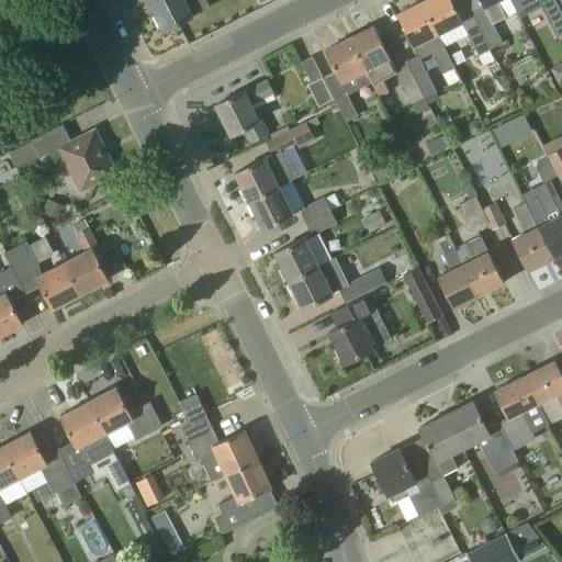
[(147,0),(164,31),(193,15),(186,1),(188,0),(147,0)]
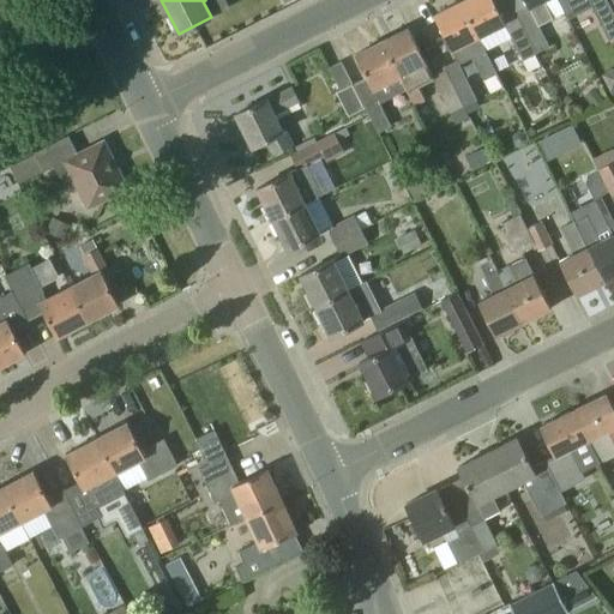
[(537,54),(516,11),(503,17),(493,0),(464,0),(462,1),(479,36),(504,23),(529,72),(540,66),(535,55),(537,54)]
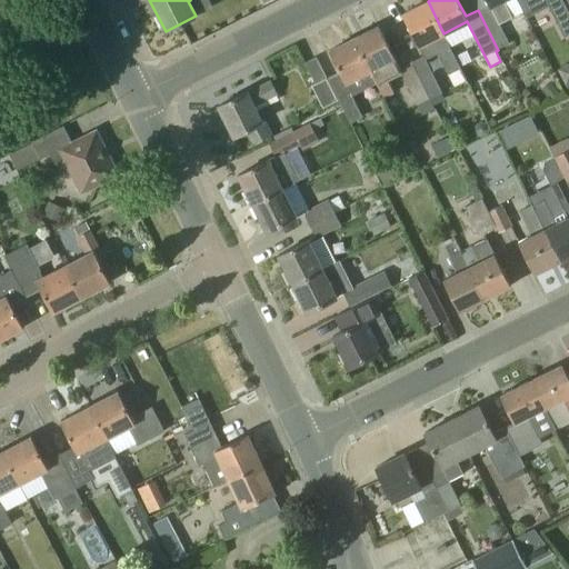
[(517,0),(522,11),(523,11),(518,0),(487,0),(489,5),(478,10),(498,50),(509,45),(499,23),(511,17),(503,1),(506,0),(517,0)]
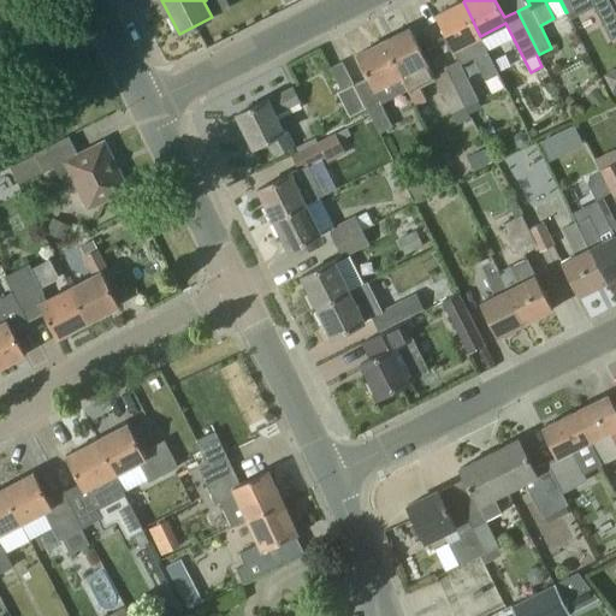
[(597,5),(593,0),(561,0),(567,12),(570,18),(594,6),(597,5)]
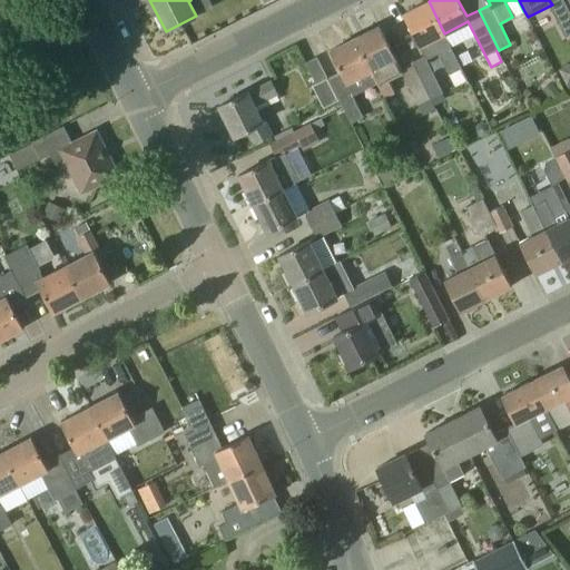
[(564,37),(569,33),(569,12),(563,0),(549,0),(552,5),(550,6),(564,37)]
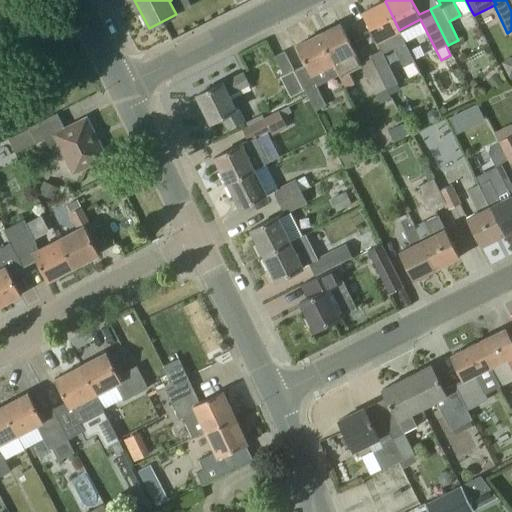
[(398,30),(399,30),(385,1),(362,13),(376,41),(381,50),(370,55),(387,88),(397,83),(382,54),(394,47),(404,67),(414,61),(398,30)]
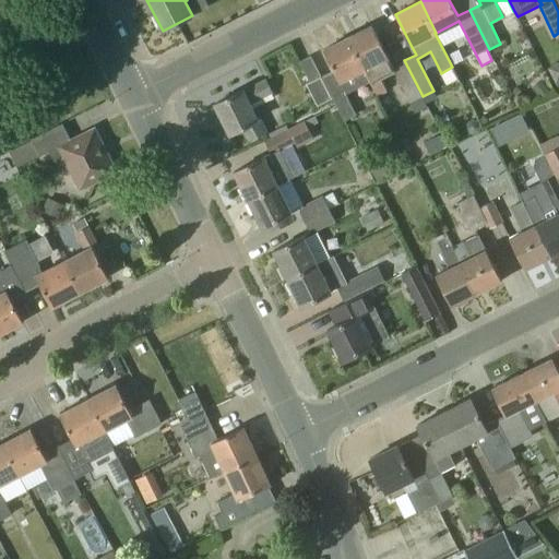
[(392,67),(388,57),(372,25),(348,37),(370,82),(378,96),(388,92),(381,79),(395,72),(414,109),(426,104),(423,96),(404,60),(392,67)]
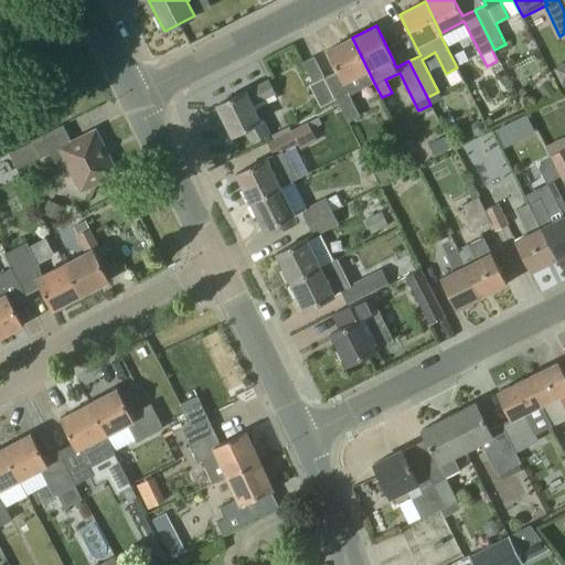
[(350,95),(374,83),(352,38),(327,51),(338,72),(326,78),(336,99),(337,99),(348,121),(360,116),(350,95)]
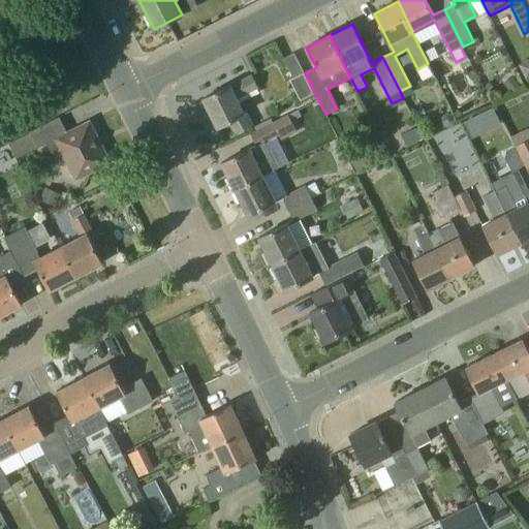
[(304,73),(303,72),(293,54),(284,59),(293,78),(290,80),(301,100),(314,93),(305,73),(304,73)]
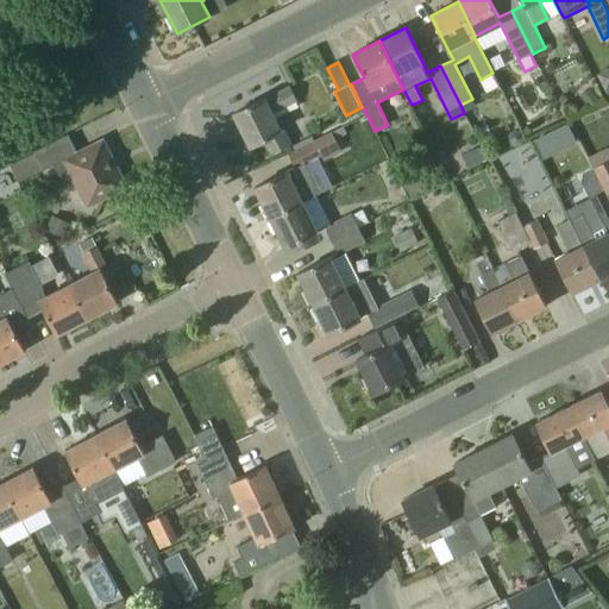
[(608,67),(597,74),(608,96),(608,94),(608,67)]
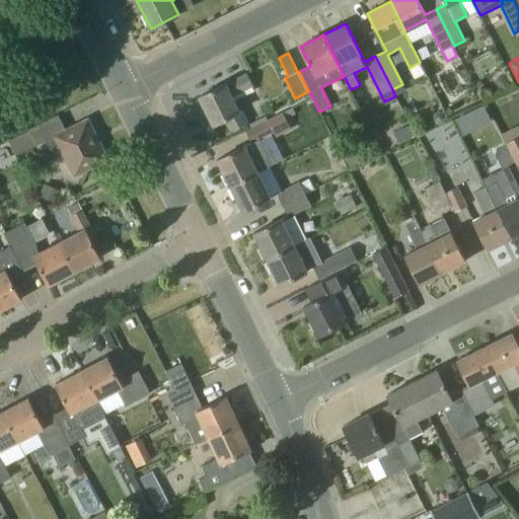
[(254,91),(252,87),(245,74),(199,97),(213,125),(225,119),(231,131),(248,122),(237,99),(254,91)]
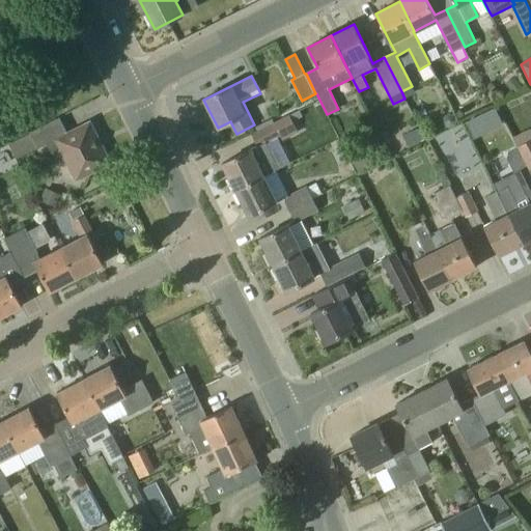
[(512,76),(504,83),(513,94),(523,86),(512,76)]
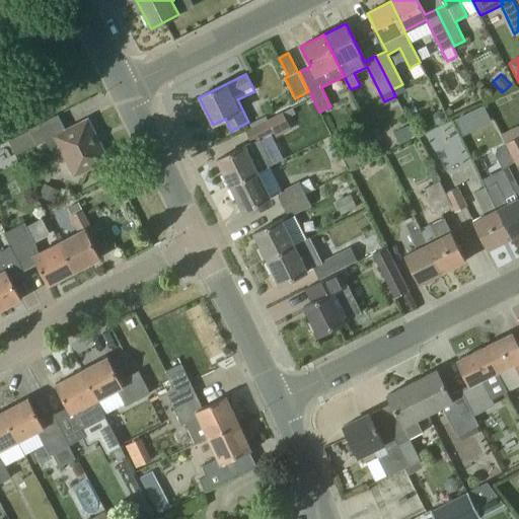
[(230,186),(269,165),(269,166),(273,164),(261,140),(274,133),(276,137),(291,130),(284,115),(281,116),(245,132),(251,143),(217,160),(230,186)]
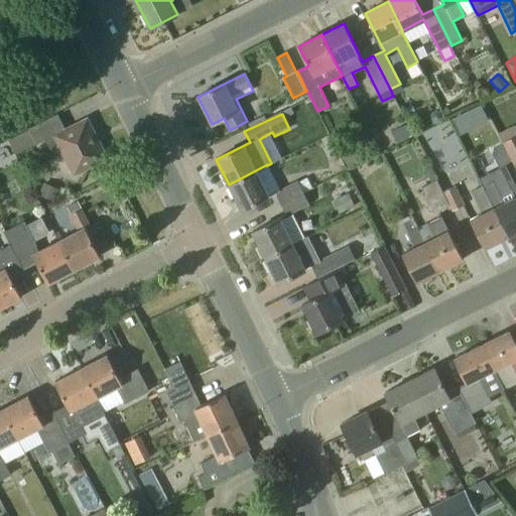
[(88,118),(66,129),(53,135),(74,175),(108,158),(88,118)]
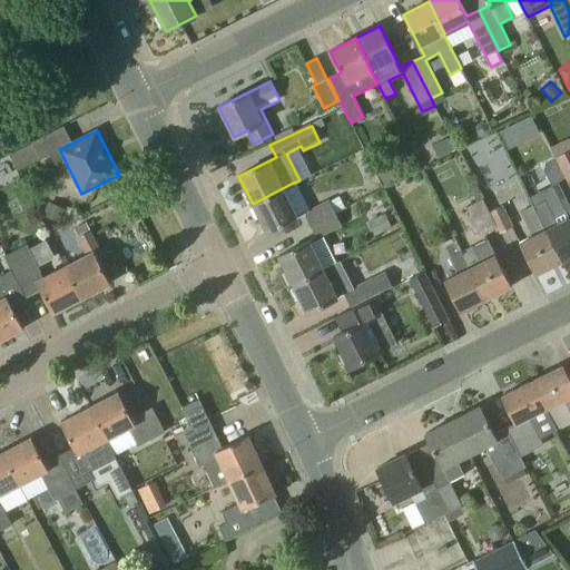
[(439,158),(455,150),(449,137),(432,146),(439,158)]
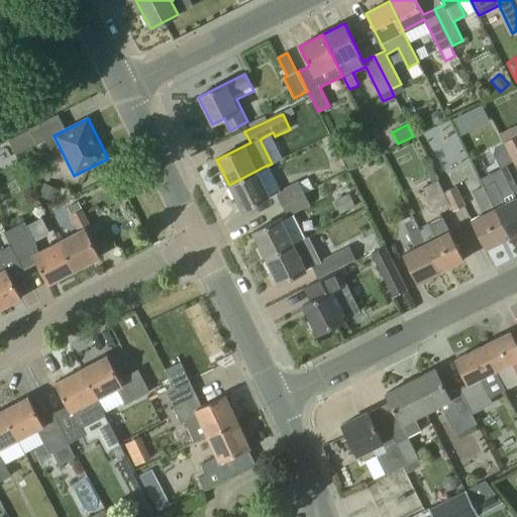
[(516,166),(516,165),(516,126),(500,135),(513,162),(514,162),(516,166)]
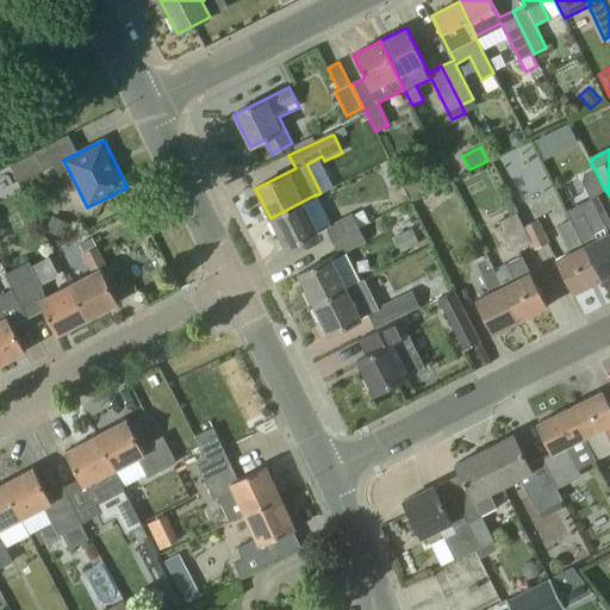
[(35,153),(10,166),(16,179),(17,179),(19,182),(43,169),(35,153)]
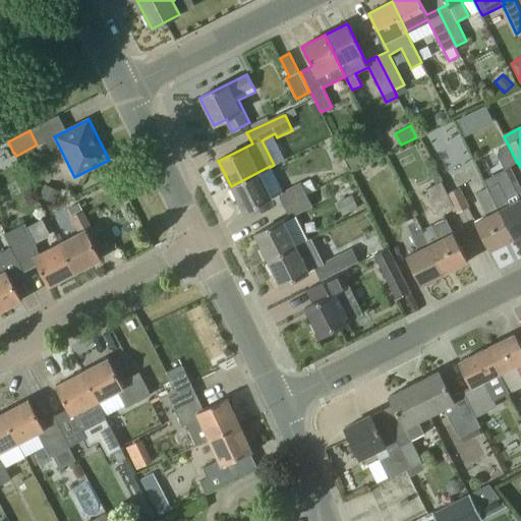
[(364,163),(356,146),(342,153),(351,170),(364,163)]
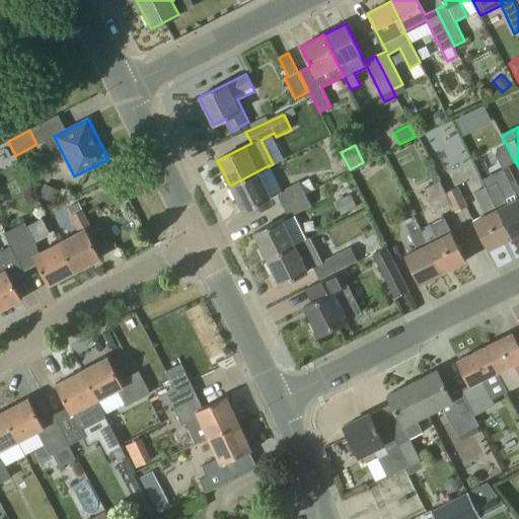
[(518,192),(518,167),(518,166),(516,162),(515,162),(502,168),(514,195),(518,192)]
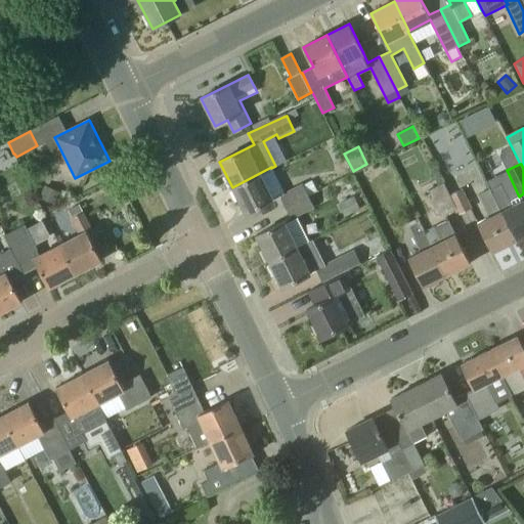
[(245,214),(279,197),(279,195),(285,192),(271,168),(271,167),(232,187),(245,214)]
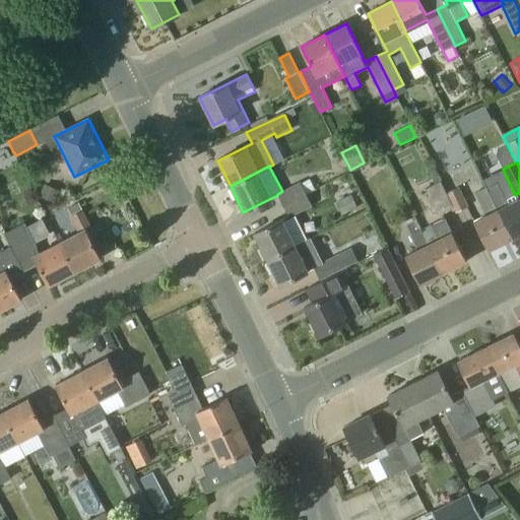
[(447,194),(446,194),(434,170),(430,172),(435,184),(425,189),(438,214),(453,207),(453,206),(447,194)]
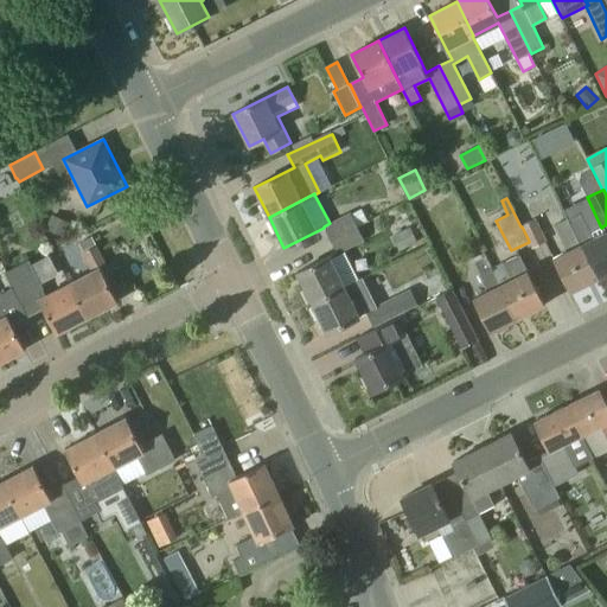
[(357,210),(350,213),(330,223),(324,227),(324,228),(331,241),(358,227),(357,225),(363,222),(366,221),(360,208),(357,210)]
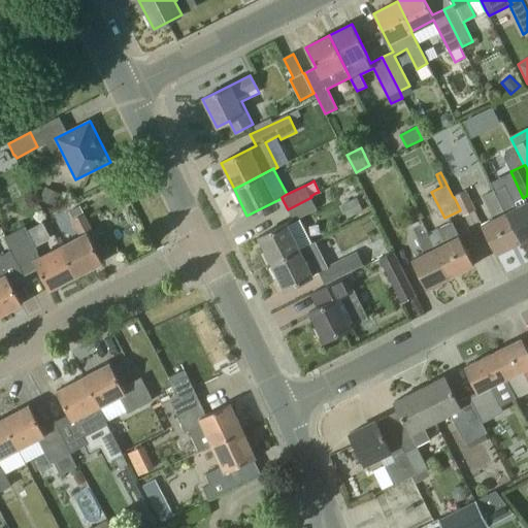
[(527,237),(527,201),(525,203),(516,208),(503,185),(494,190),(520,241),(527,237)]
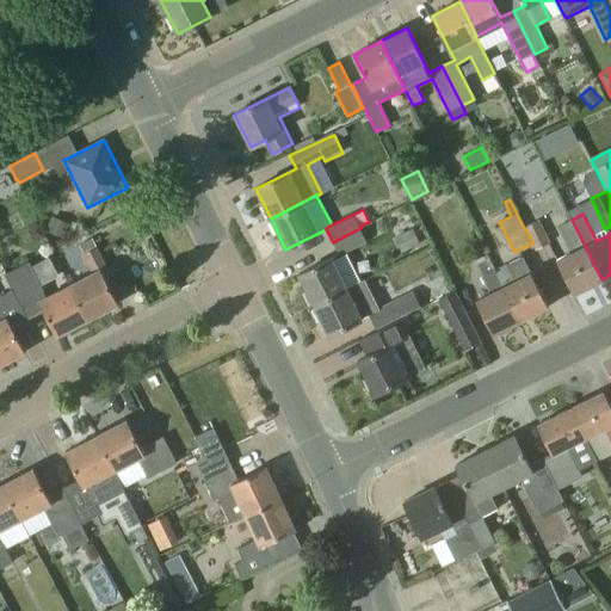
[(71,224),(53,216),(45,230),(65,239),(71,224)]
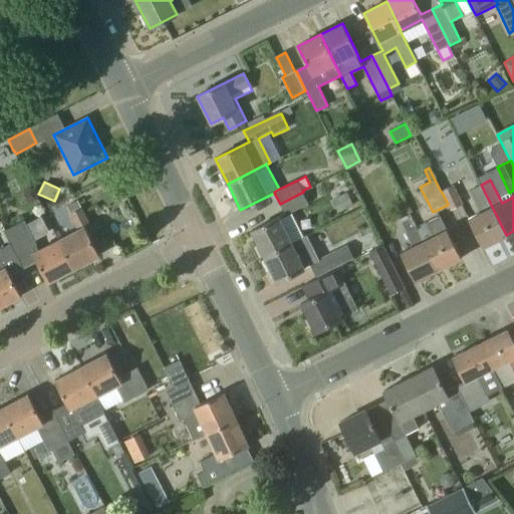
[(483,247),(506,235),(481,185),(470,190),(481,212),(469,218),(483,247)]
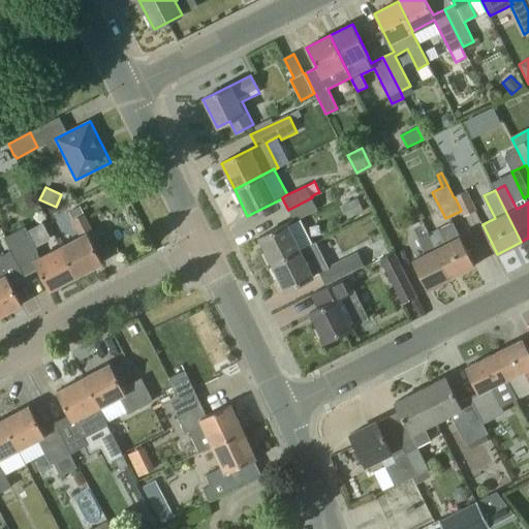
[(464,216),(476,210),(467,191),(455,197),(461,210),(461,211),(464,216)]
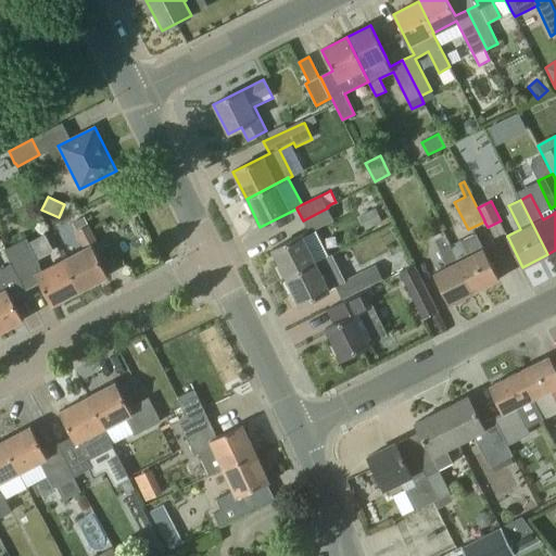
[(328,207),(303,220),(310,234),(335,220),(328,207)]
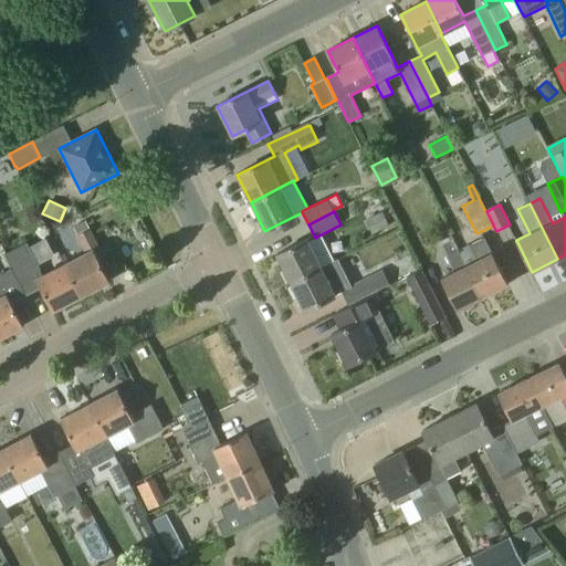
[(383,211),(371,217),(378,230),(389,224),(383,211)]
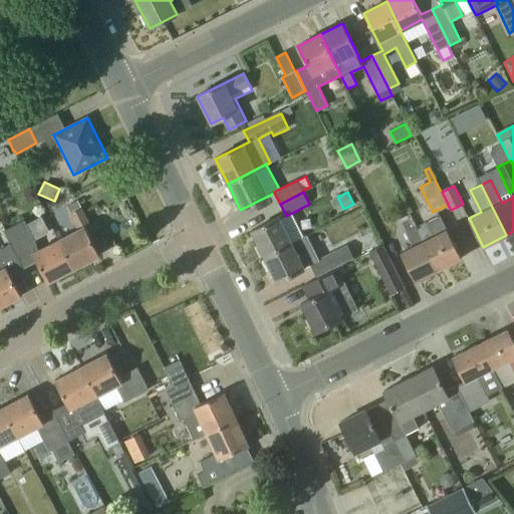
[(58,239),(74,269),(99,255),(87,232),(92,229),(78,201),(65,207),(68,214),(70,213),(78,228),(58,239)]
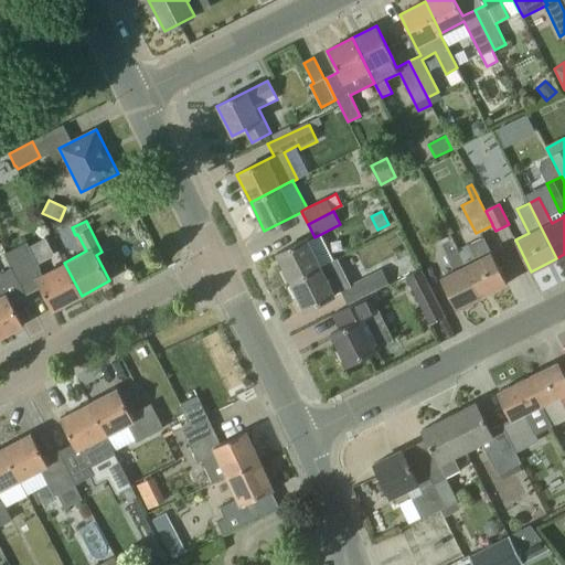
[(458,249),(450,235),(439,241),(455,270),(440,278),(456,309),(481,297),(458,249)]
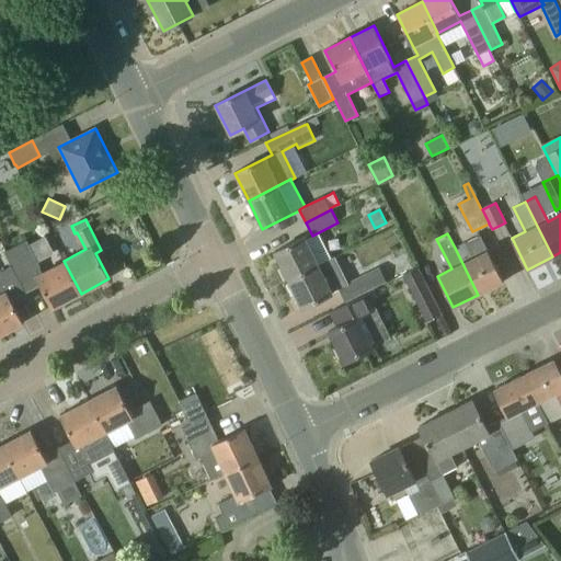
[(455,248),(478,295),(503,282),(479,236),(455,248)]
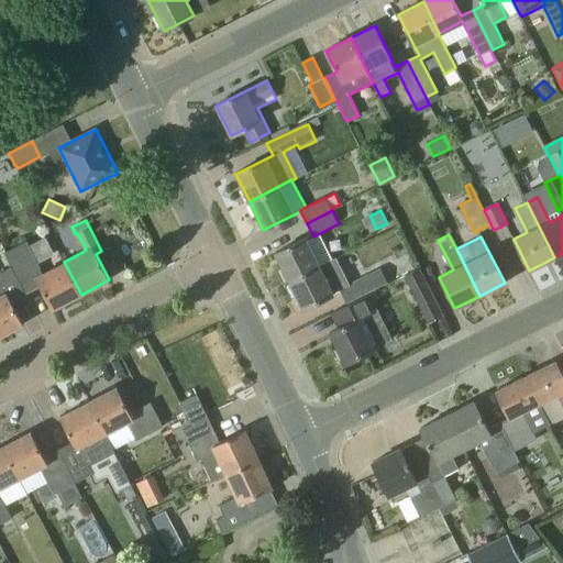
[(326,243),(310,250),(305,239),(275,253),(289,282),(333,260),(326,243)]
